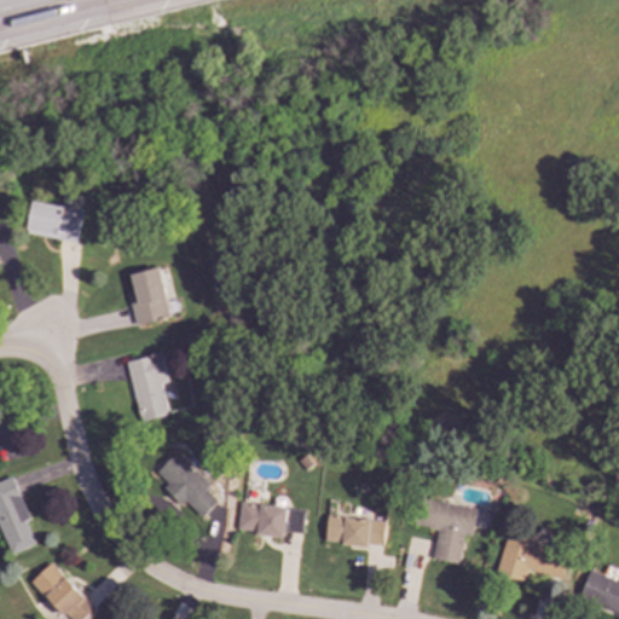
[(34,200),(59,204),(63,191),(85,195),(76,241),(28,232),(34,200)]
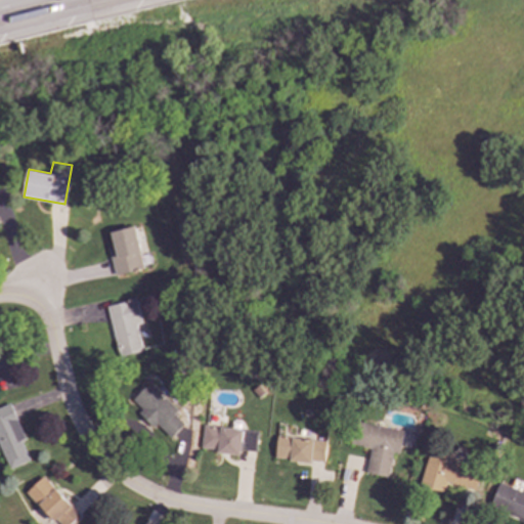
[(112,231),(137,225),(143,251),(141,252),(145,268),(116,275),(108,247),(116,246),(112,231)]
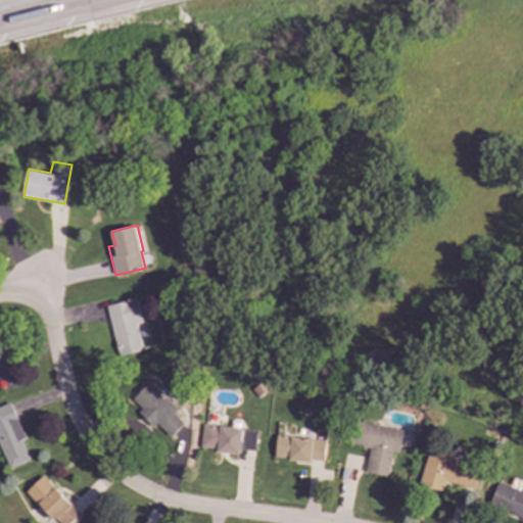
[(106,304),(136,297),(141,321),(136,323),(143,349),(123,354),(123,357),(120,358),(106,304)]
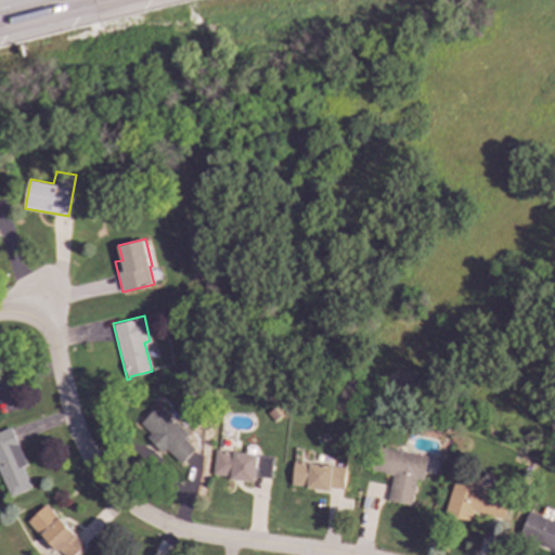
[(158,402),(189,434),(184,438),(195,449),(181,463),(166,447),(157,455),(143,440),(150,434),(138,422),(158,402)]
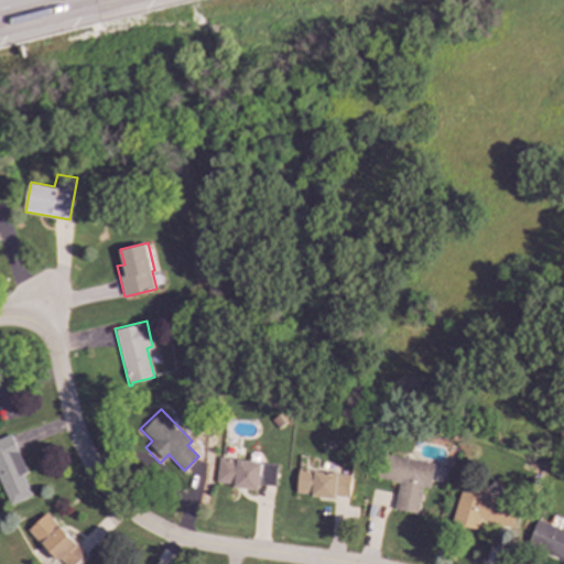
[(278,414),(284,423),(279,429),(271,420),(278,414)]
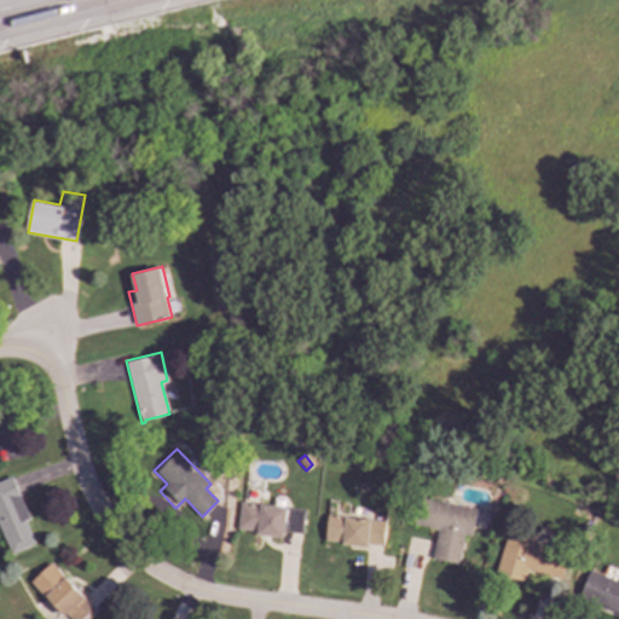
[(0,480),(12,475),(30,519),(25,520),(35,543),(11,554),(0,527),(0,480)]
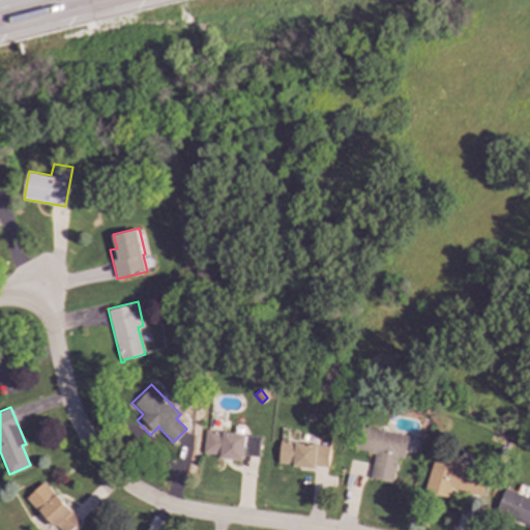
[(359,425),(410,435),(406,460),(399,459),(394,482),(371,478),(375,453),(366,451),(366,450),(355,448),(359,425)]
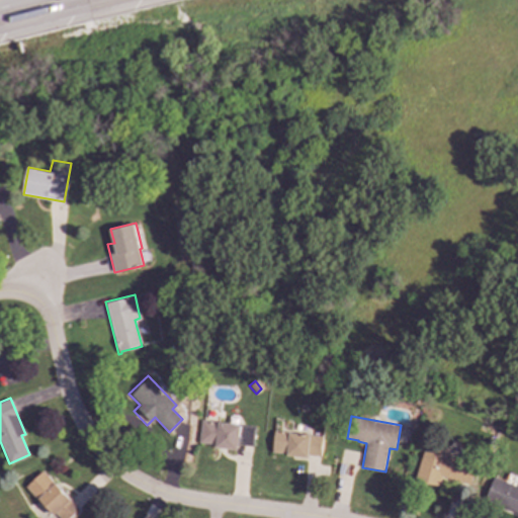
[(200,419),(218,421),(218,422),(255,427),(253,447),(238,445),(237,450),(214,448),(214,444),(197,442),(200,419)]
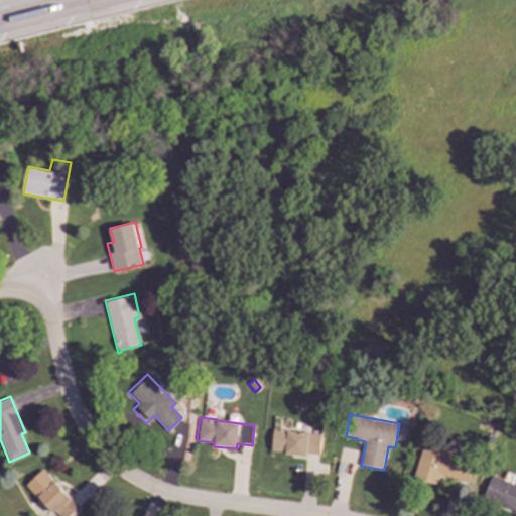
[(273,428),(290,430),(290,431),(321,434),(319,455),(306,454),(306,457),(285,455),(285,453),(271,450),(273,428)]
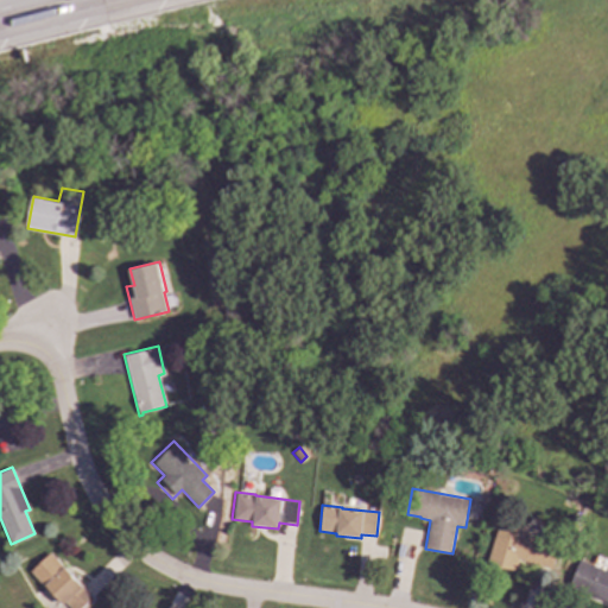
[(499,523),(527,532),(526,533),(559,544),(551,569),(519,559),(517,570),(487,562),(499,523)]
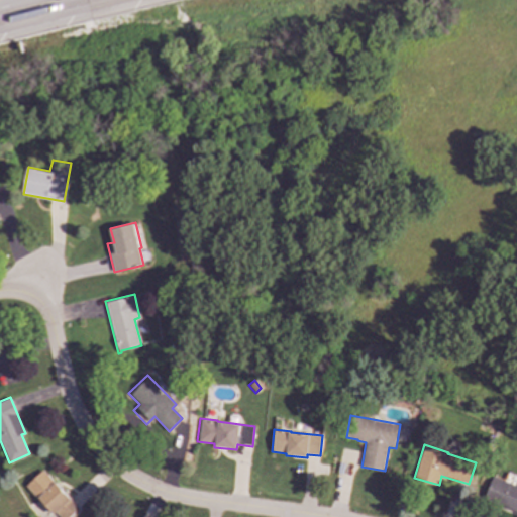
[(42,468),(80,508),(71,516),(59,516),(56,513),(53,516),(23,485),(42,468)]
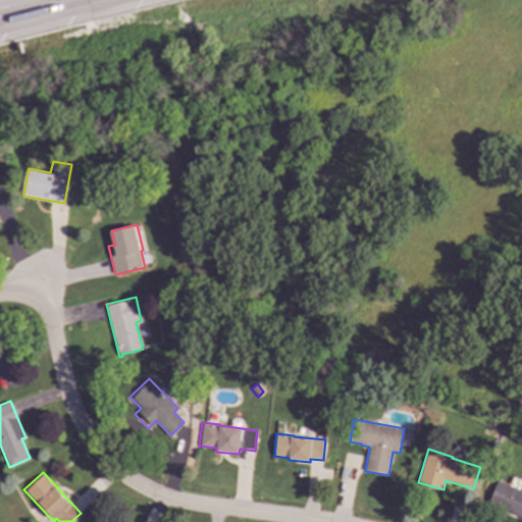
[(498,480),(521,490),(521,517),(487,503),(498,480)]
